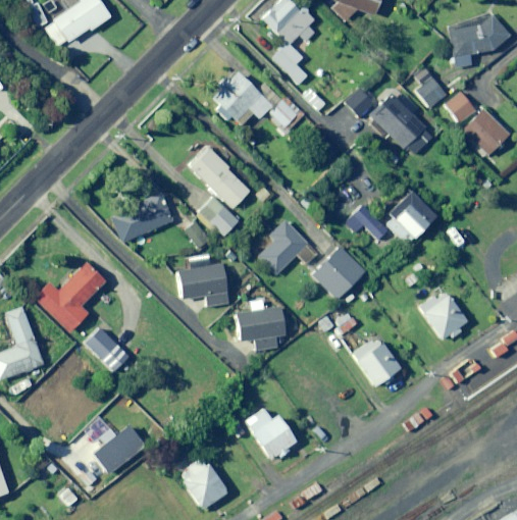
[(45,11),(39,0),(26,0),(35,16),(45,11)]
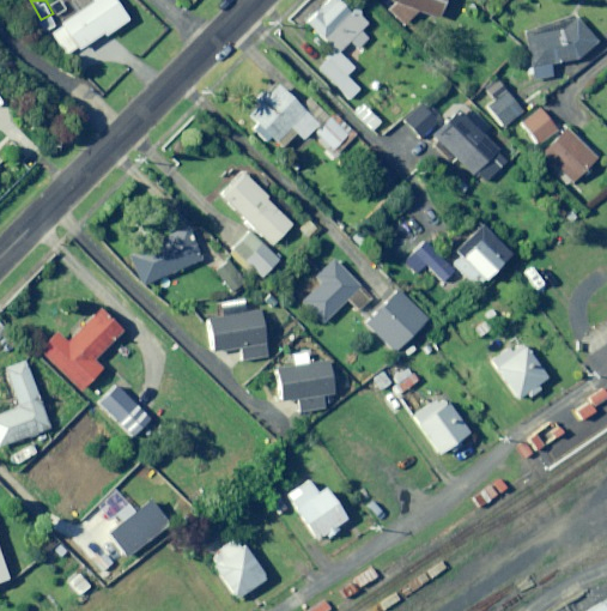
[(74,0),(83,11),(53,31),(71,56),(107,31),(109,34),(131,18),(117,0),(74,0)]
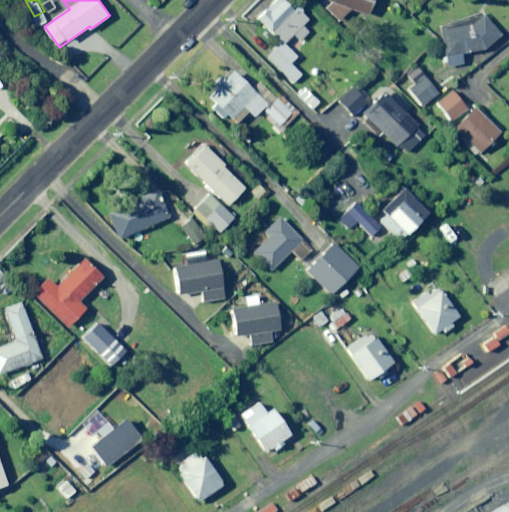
[(306,26),(311,20),(291,0),(277,0),(260,17),(285,43),(296,32),(303,40),(312,32),(306,26)]
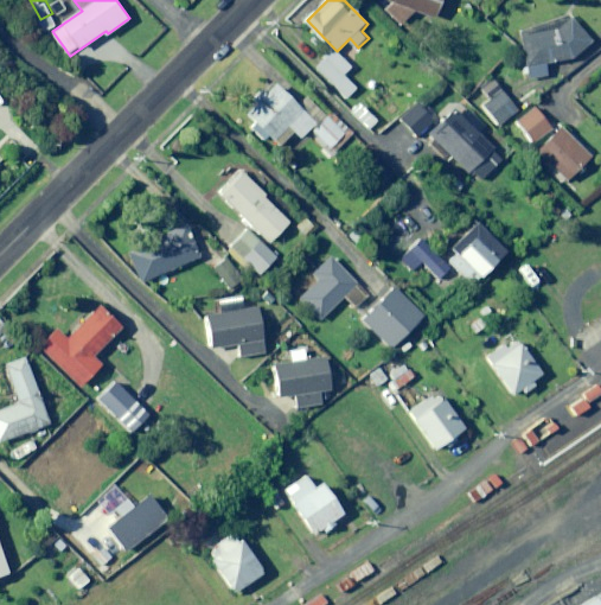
[(434,17),(440,0),(390,0),(392,2),(387,10),(402,23),(416,11),(434,17)]
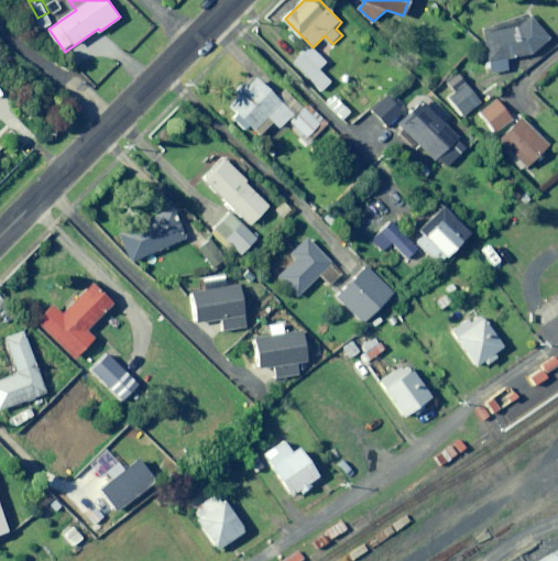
[(550,36),(534,15),(483,26),(494,73),(511,69),(507,58),(553,48),(550,36)]
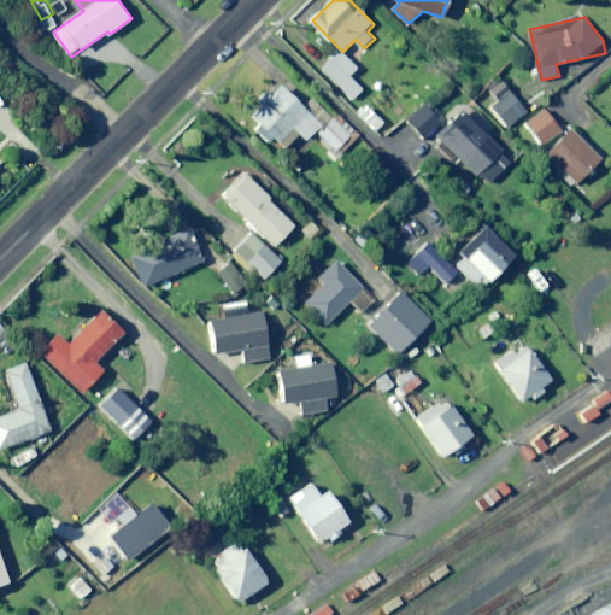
[(324,65),(353,98),(364,87),(353,75),(359,69),(341,50),(324,65)]
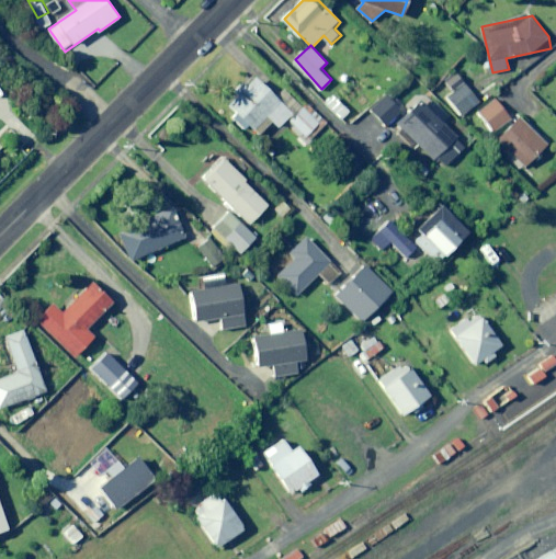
[(480,103),(456,70),(446,79),(455,91),(449,97),(464,115),(480,103)]
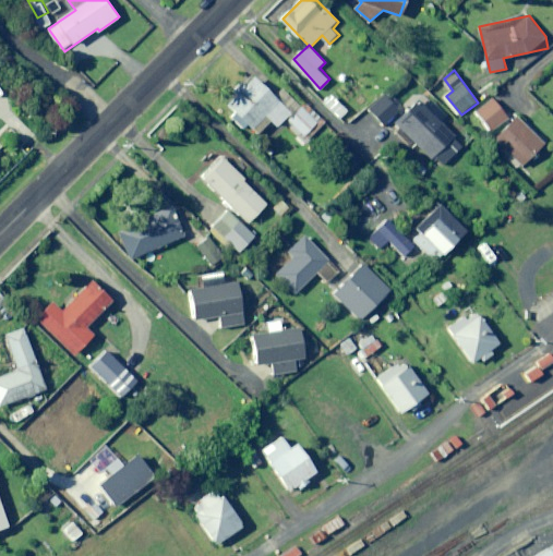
[(275,97),(251,73),(235,91),(238,94),(228,104),(259,134),(272,120),(278,127),(288,117),(310,139),(327,121),(308,103),(303,107),(284,88),(275,97)]
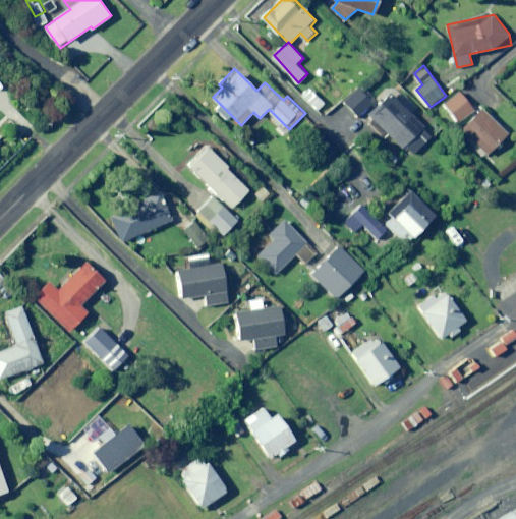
[(373,103),(360,90),(346,102),(359,116),(373,103)]
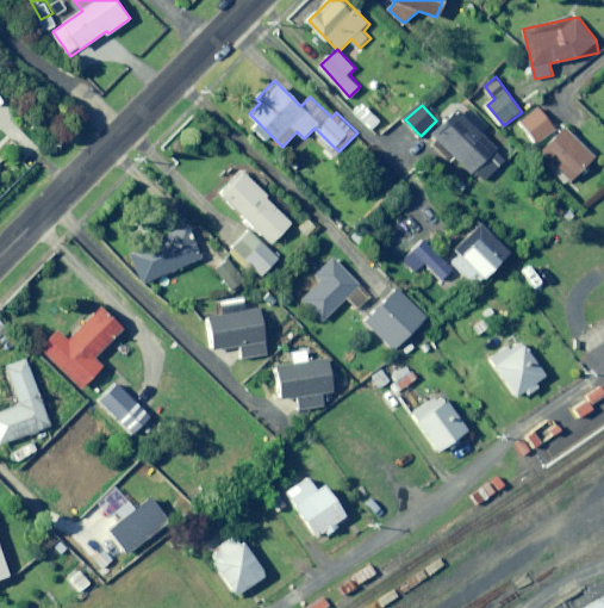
[(558,131),(539,107),(522,122),(571,181),(597,159),(567,122),(558,131)]
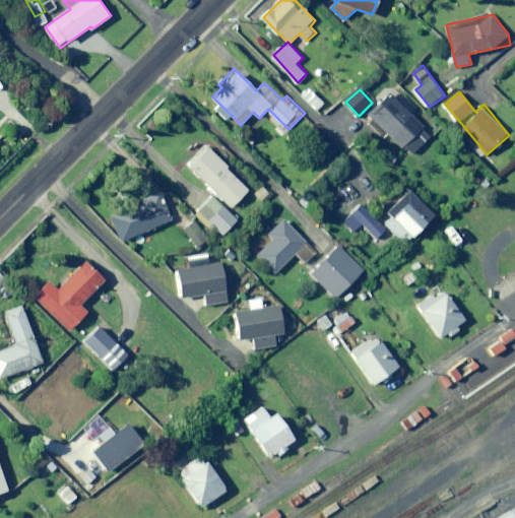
[(433,132),(389,94),(369,118),(412,155),(433,132)]
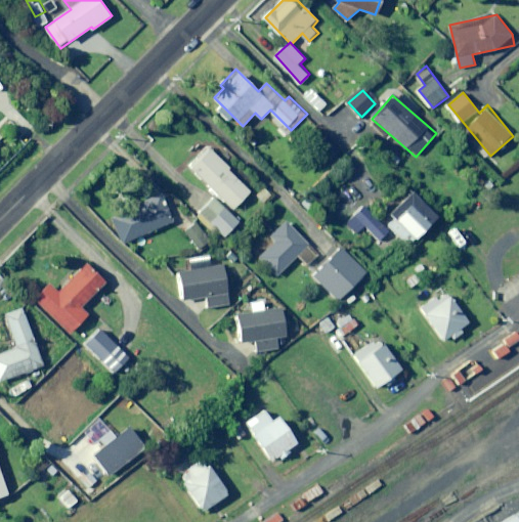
[(232,167),(211,145),(190,166),(233,209),(251,190),(230,169),(232,167)]
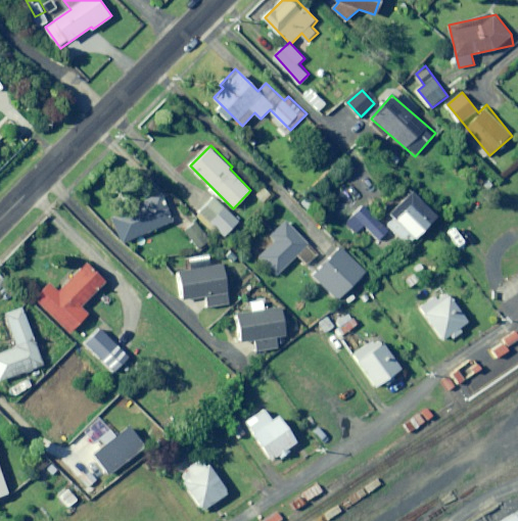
[(438,216),(412,191),(389,215),(394,220),(389,226),(410,245),(438,216)]
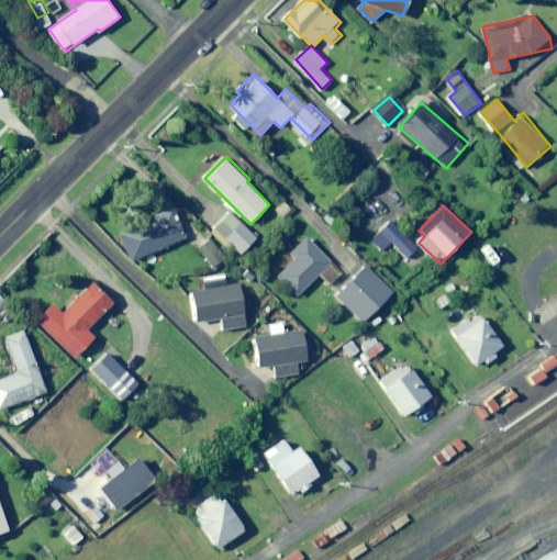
[(186,237),(174,209),(120,233),(132,260),(186,237)]
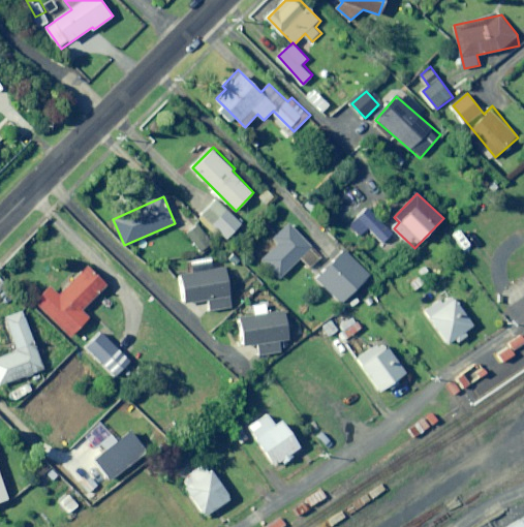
[(322,204),(315,196),(306,204),(313,212),(322,204)]
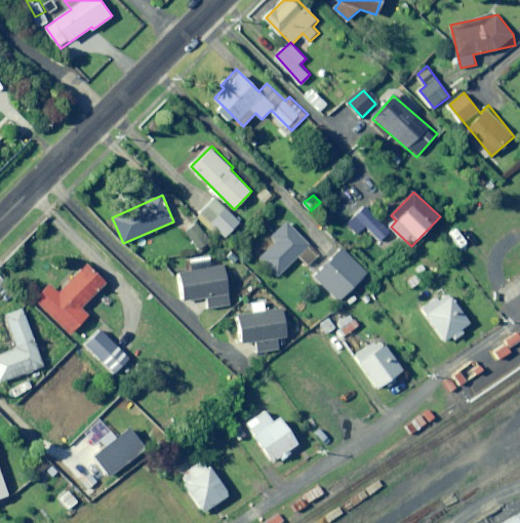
[(241,222),(216,197),(202,211),(227,236),(241,222)]
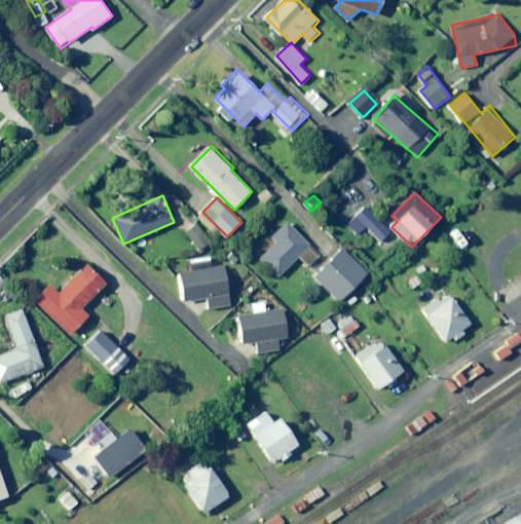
[(393,231),(367,207),(349,225),(360,234),(367,227),(382,241),(393,231)]
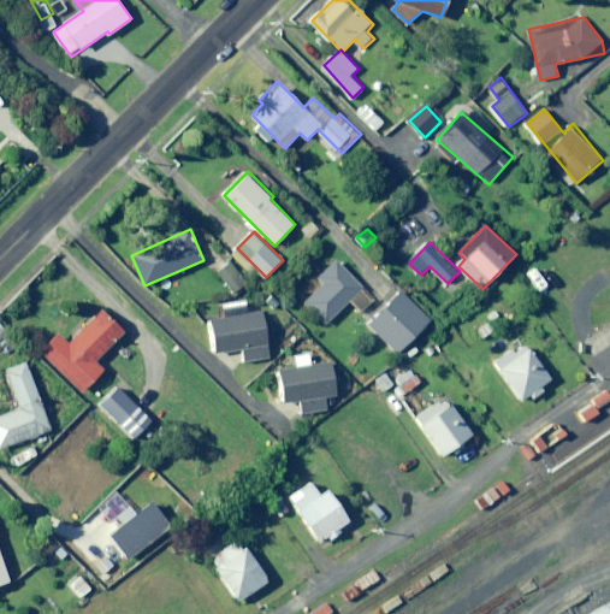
[(305,302),(327,324),(350,300),(362,311),(375,296),(337,259),(319,277),(325,282),(305,302)]
